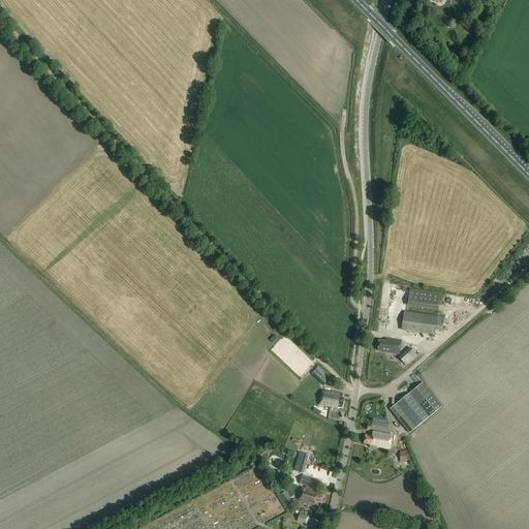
[(410,289),(407,306),(438,310),(441,293),(410,289)]
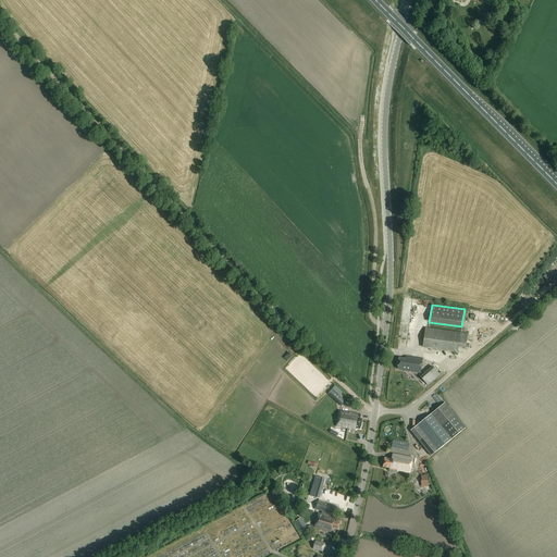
[(468,334),(425,327),(422,347),(458,353),(458,347),(466,348),(468,334)]
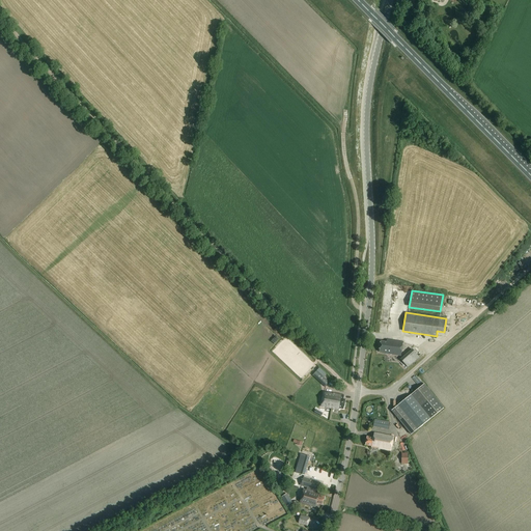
[(402,342),(387,340),(386,342),(381,342),(379,352),(384,353),(384,354),(400,356),(402,342)]
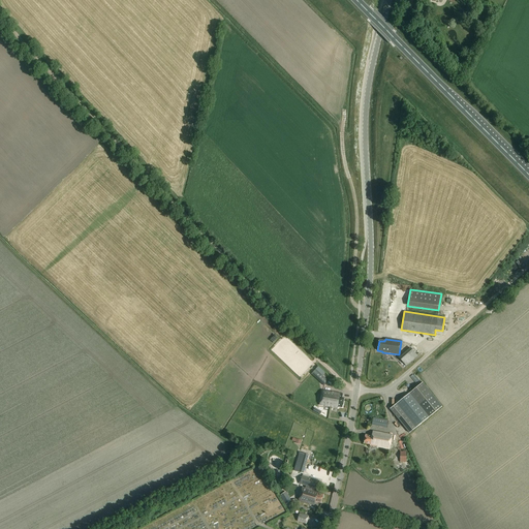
[(406,366),(418,355),(412,347),(400,356),(406,366)]
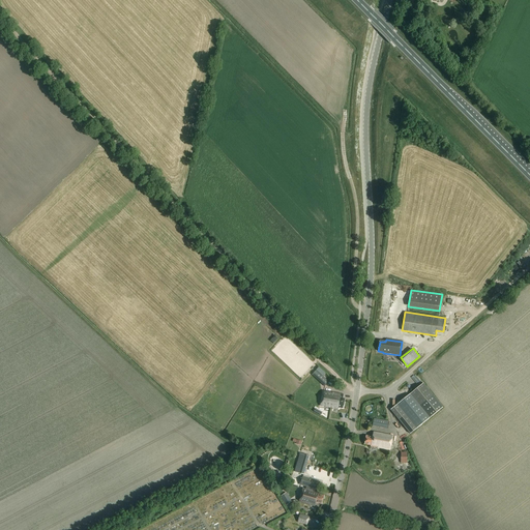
[(399,401),(395,403),(398,405),(417,429),(430,418),(442,408),(433,395),(423,384),(400,403),(399,401)]
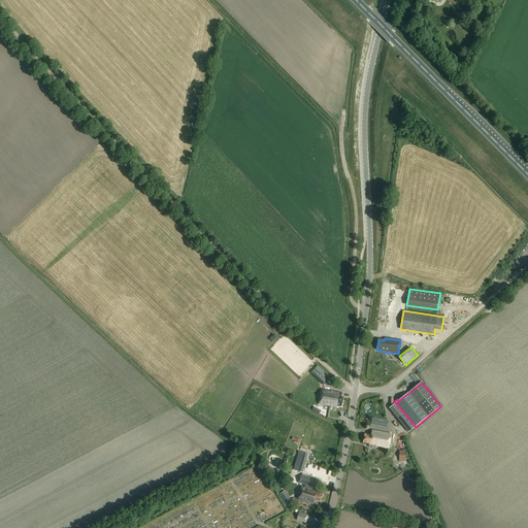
[(320,404),(320,405),(332,407),(337,407),(337,406),(342,407),(343,398),(341,398),(342,393),(322,391),(320,404)]
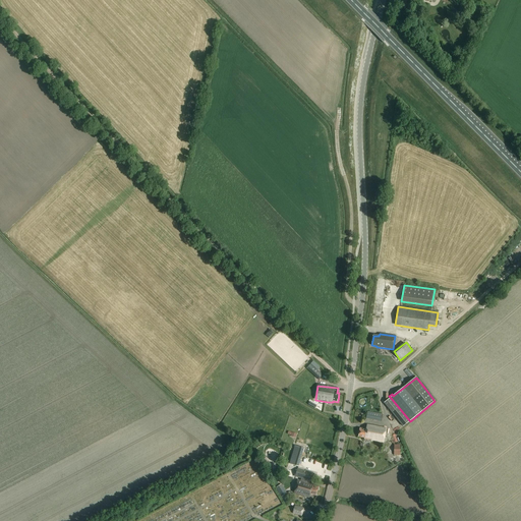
[(383,414),(367,411),(366,418),(381,421),(383,414)]
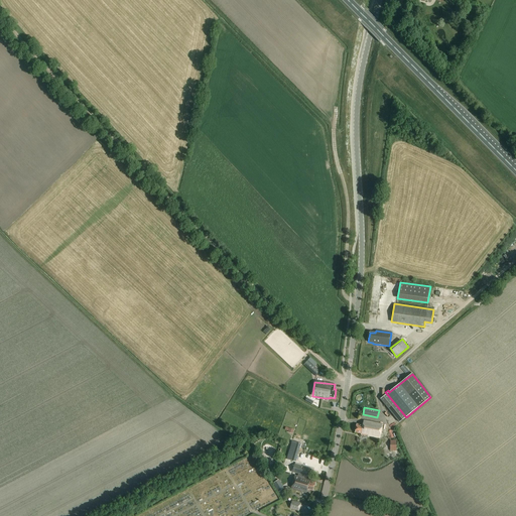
[(382,424),(364,420),(363,425),(357,424),(355,432),(361,433),(361,434),(380,438),(382,424)]
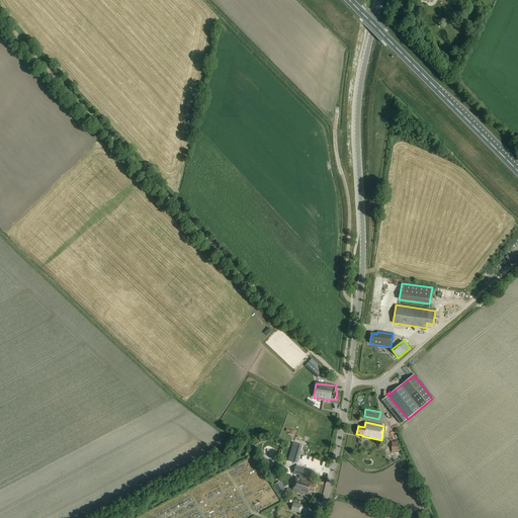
[(289,461),(296,463),(301,449),(293,447),(289,461)]
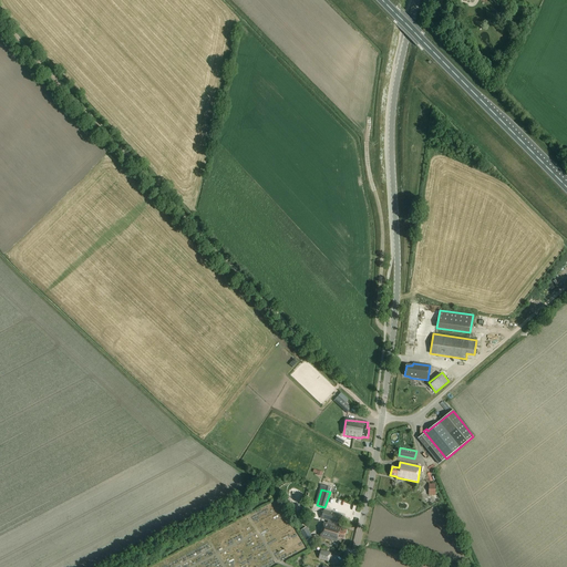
[(325,511),(322,519),(328,521),(327,524),(333,526),(334,523),(339,525),(342,516),(325,511)]
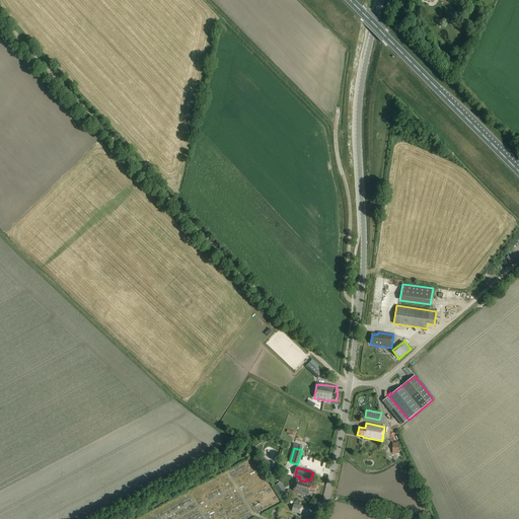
[(299,479),(297,478),(293,492),(308,496),(309,492),(315,494),(317,487),(311,485),(312,484),(305,482),(299,479)]
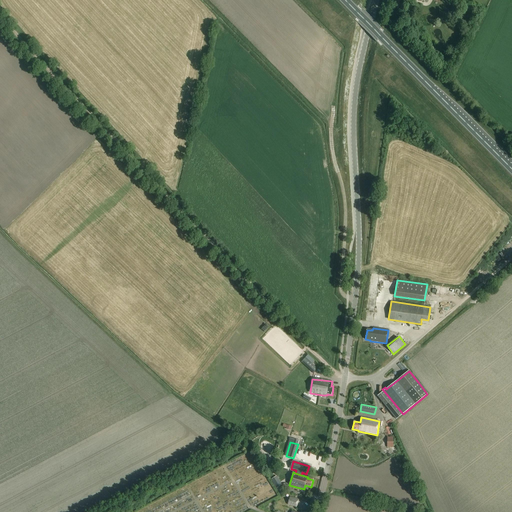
[(277,475),(271,478),(277,487),(283,484),(277,475)]
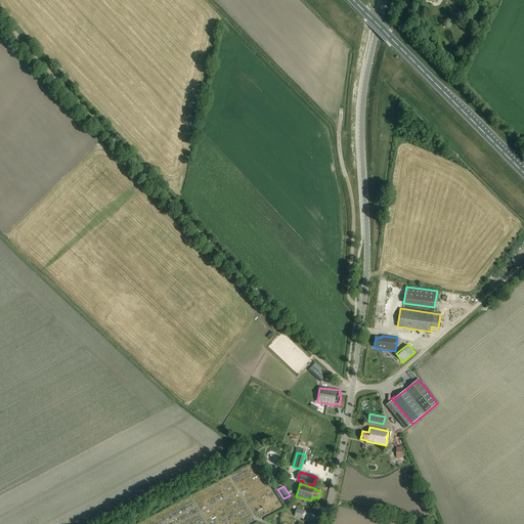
[(297,509),(294,517),(304,519),(306,511),(297,509)]
